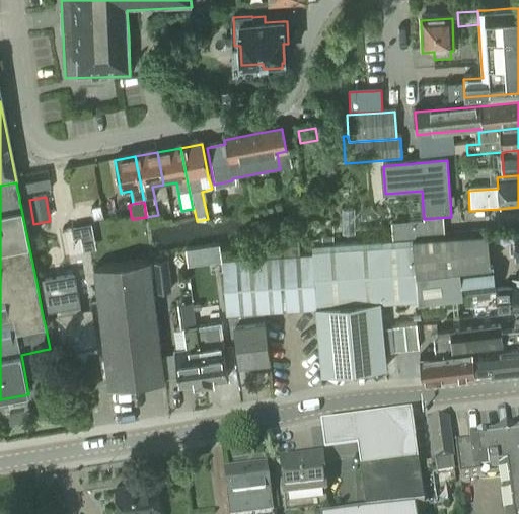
[(487,235),(414,241),(419,302),(462,298),(460,272),(490,269),(487,237),(487,235)]
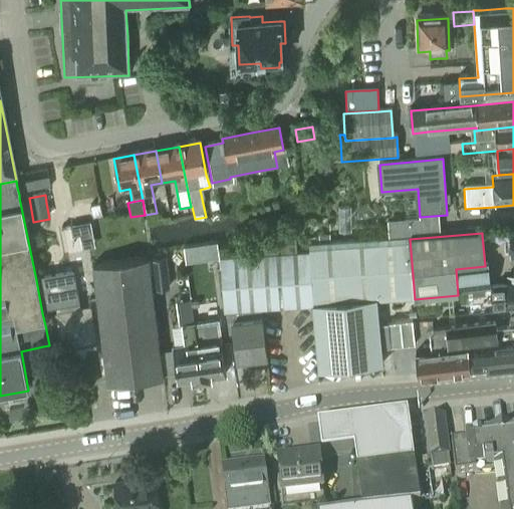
[(410,239),(309,247),(309,252),(312,307),(317,371),(382,366),(378,322),(377,302),(390,301),(415,299),(410,239)]
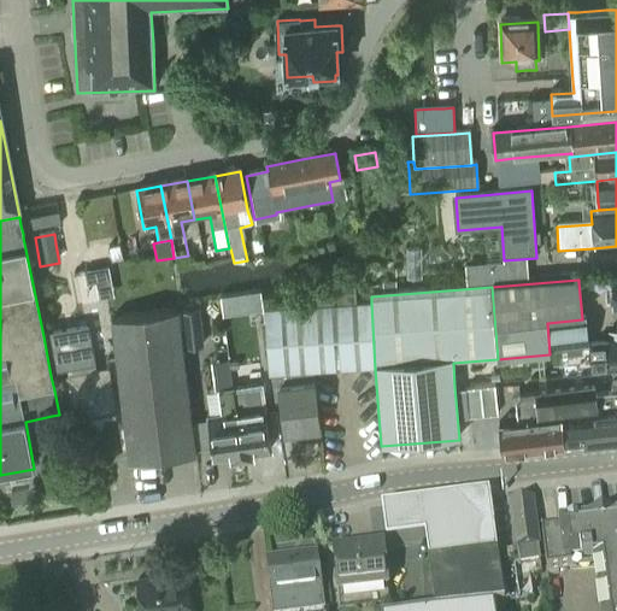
[(371,303),(265,311),(270,377),(315,374),(375,369),(371,303)]
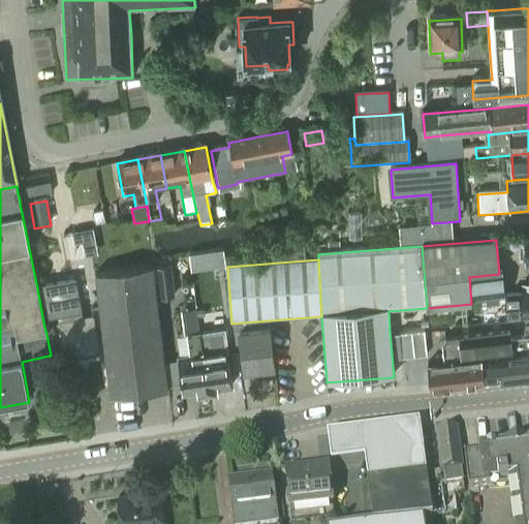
[(111,398),(167,392),(152,270),(96,277),(111,398)]
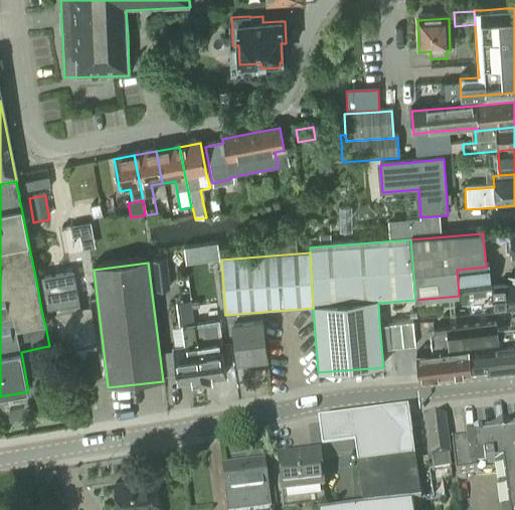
[(170,292),(166,263),(152,265),(156,293),(170,292)]
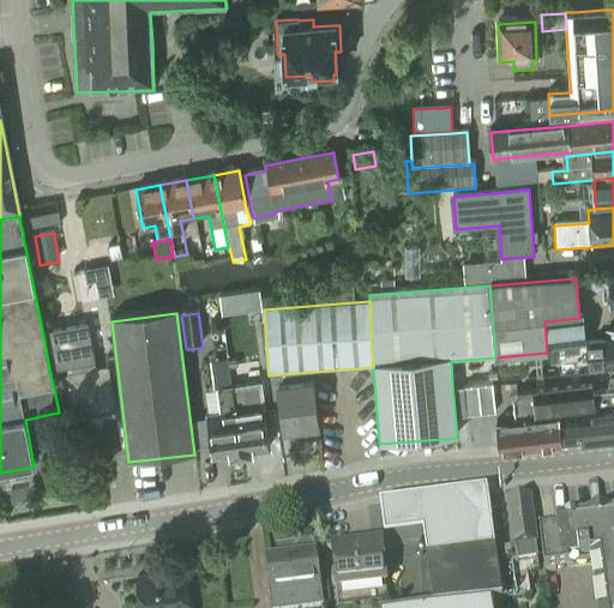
[(579,318),(545,321),(547,353),(585,349),(583,318),(579,318)]
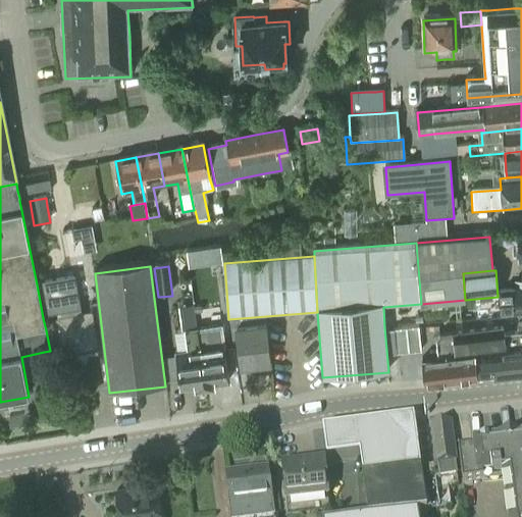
[(74,277),(37,285),(43,318),(57,315),(58,320),(56,321),(57,322),(52,324),(57,350),(62,349),(64,354),(69,353),(71,355),(81,354),(83,351),(98,348),(92,314),(82,316),(74,277)]
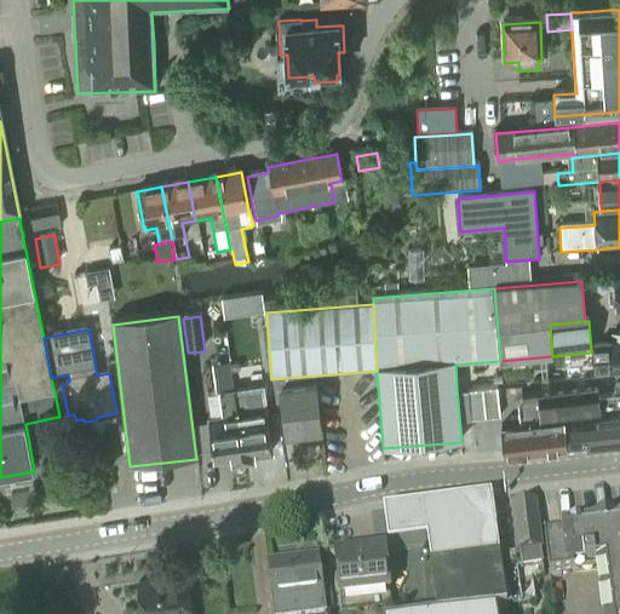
[(607,348),(592,349),(593,373),(619,371),(619,345),(607,346),(607,348)]
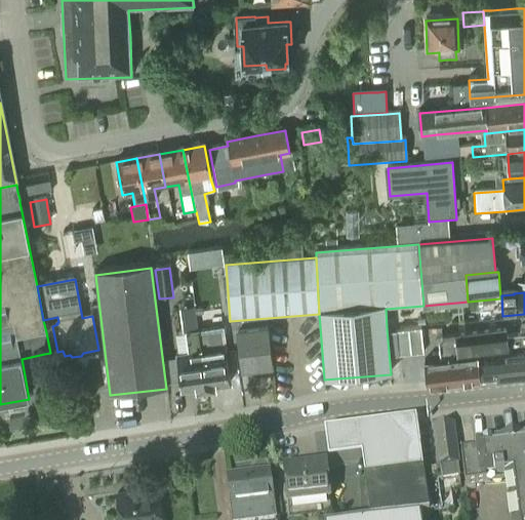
[(240,347),(242,371),(272,368),(267,326),(232,331),(234,347),(240,347)]
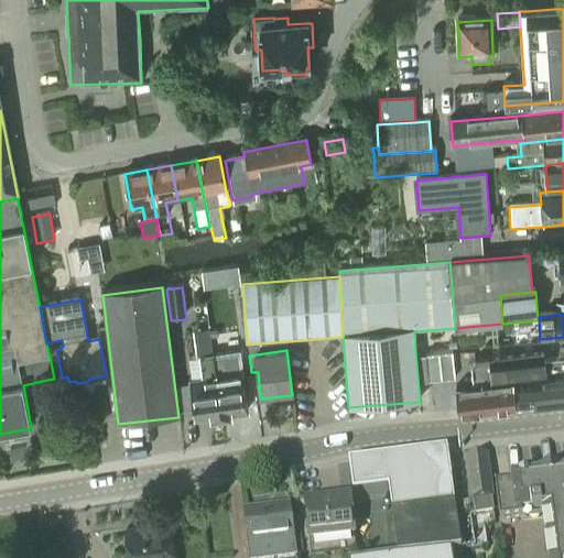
[(226,354),(213,357),(221,418),(248,415),(242,375),(239,352),(226,354)]
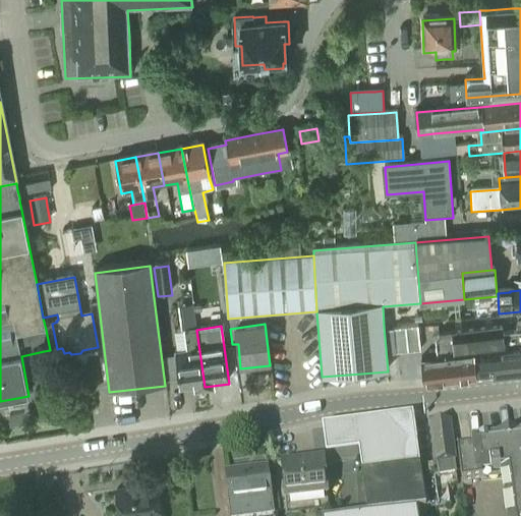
[(417,329),(394,332),(396,356),(420,353),(417,329)]
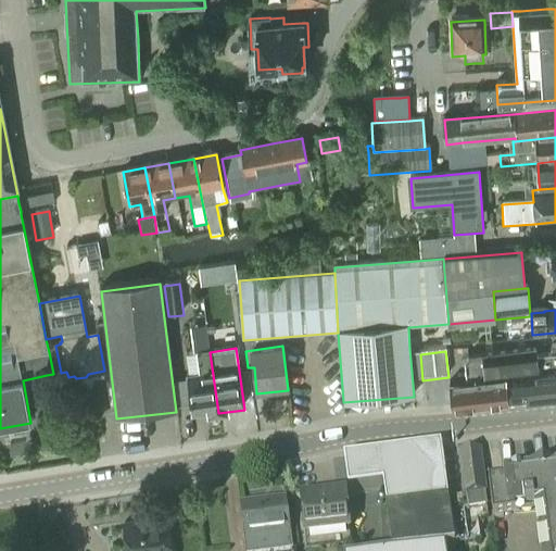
[(482,357),(480,357),(483,382),(503,379),(505,407),(555,400),(555,355),(538,359),(536,351),(482,357)]
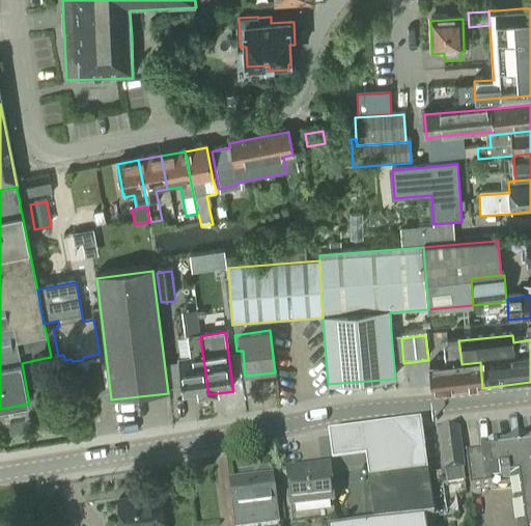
[(182,360),(178,361),(184,398),(208,394),(200,336),(187,338),(190,359),(182,360)]
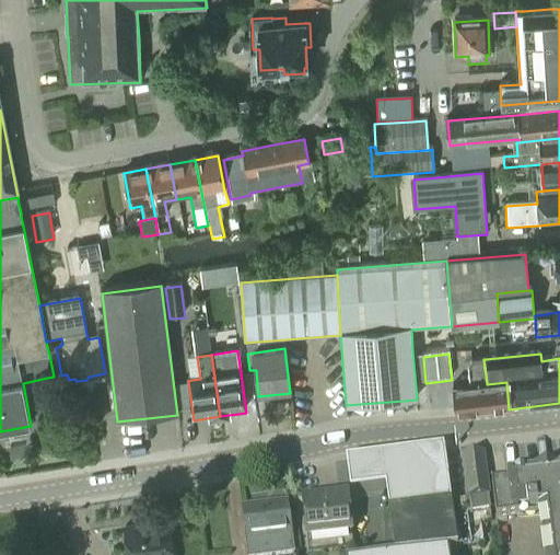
[(469,386),(453,389),(455,414),(455,415),(455,416),(497,411),(509,409),(506,382),(487,384),(483,359),(471,361),(467,368),(469,386)]
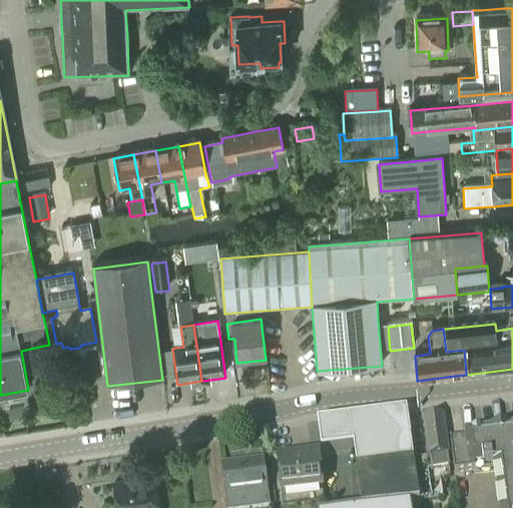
[(357,473),(413,465),(407,414),(318,425),(322,453),(353,449),(357,473)]
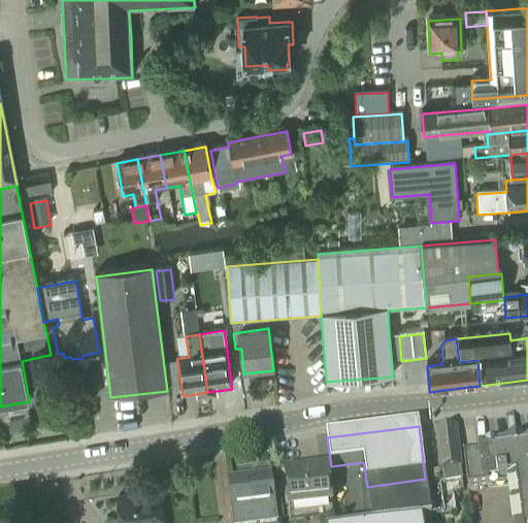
[(455,433),(436,435),(440,475),(437,475),(439,489),(462,487),(455,433)]
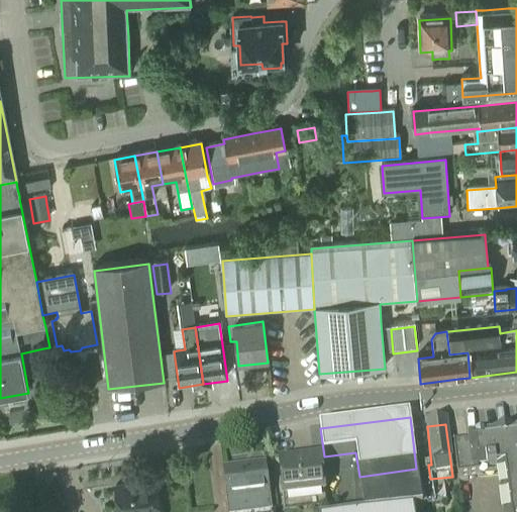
[(516,478),(516,436),(467,444),(468,450),(454,452),(458,487),(498,481),(516,478)]
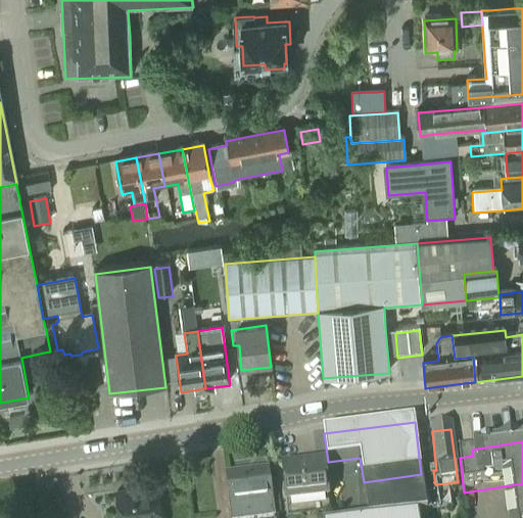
[(325,466),(282,470),(286,510),(287,509),(328,505),(329,505),(326,475),(325,468),(325,466)]
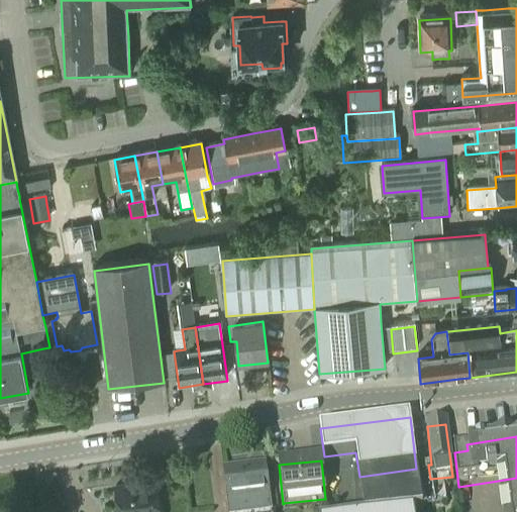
[(265,469),(223,475),(227,511),(271,511),(270,503),(265,469)]
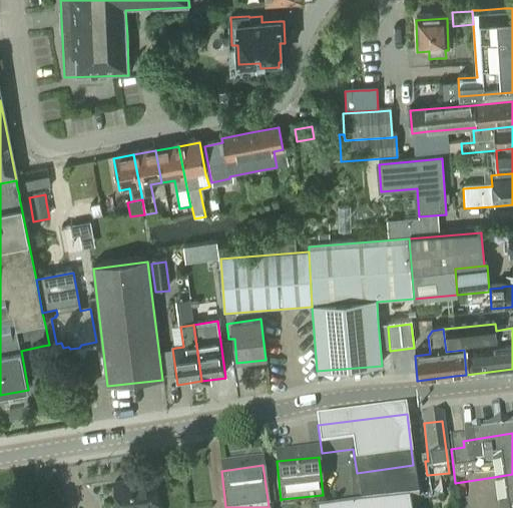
[(419,507),(413,465),(357,473),(361,507),(419,507)]
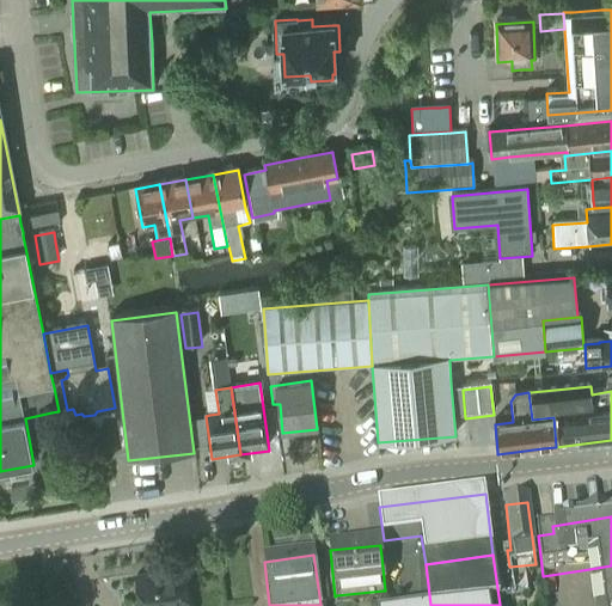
[(611,605),(611,565),(589,569),(594,605),(611,605)]
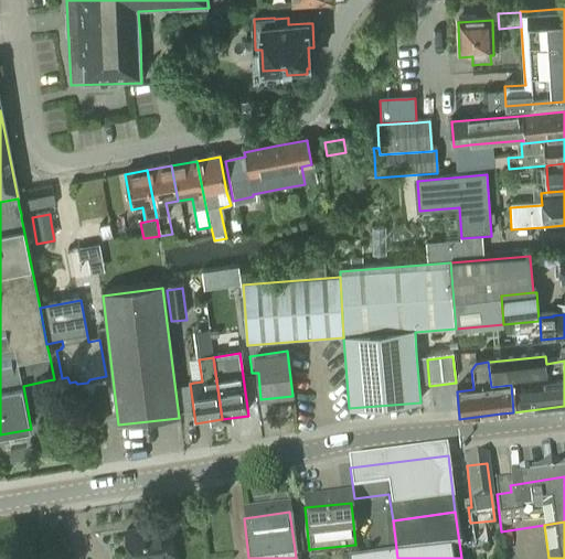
[(173,558),(169,527),(127,533),(129,558),(173,558)]
